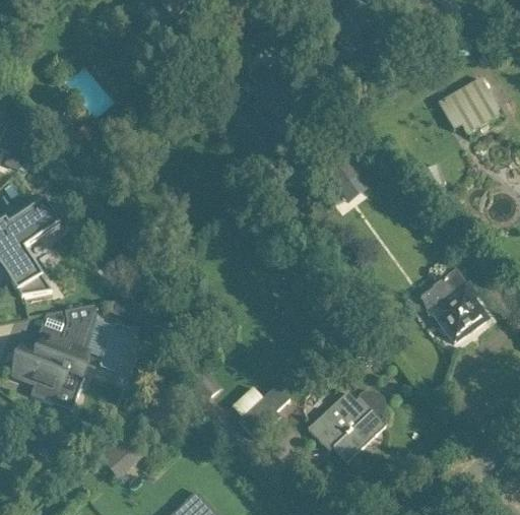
[(146,0),(154,9),(161,4),(173,17),(192,0),(200,0),(208,9),(218,0),(146,0)]
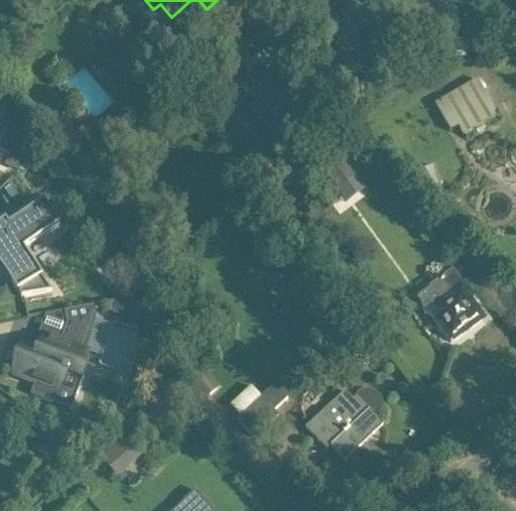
[(365,6),(372,0),(326,0),(320,4),(331,17),(324,22),(343,44),(375,18),(365,6)]
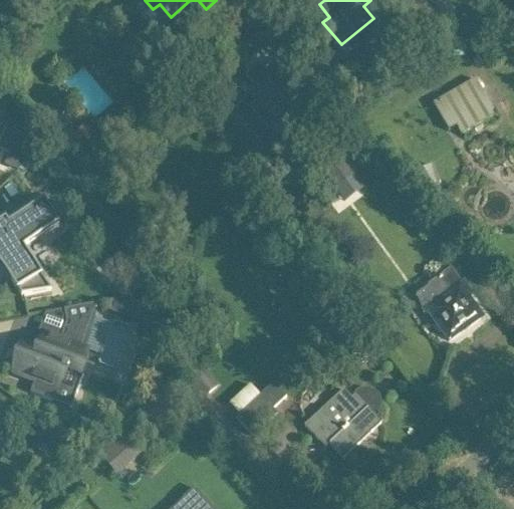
[(85,59),(66,74),(94,111),(113,97),(85,59)]
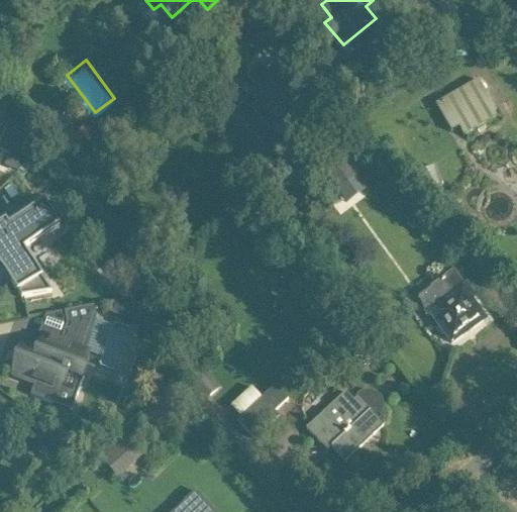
[(477,76),(434,100),(453,131),(459,127),(462,132),(498,111),(477,76)]
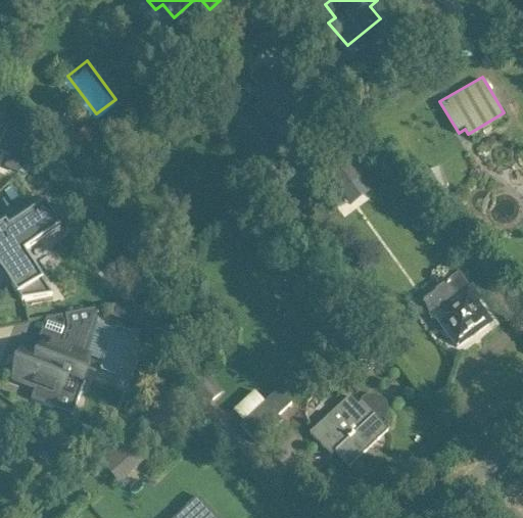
[(59,226),(44,202),(8,226),(5,222),(0,225),(0,266),(21,298),(52,292),(24,250),(59,226)]
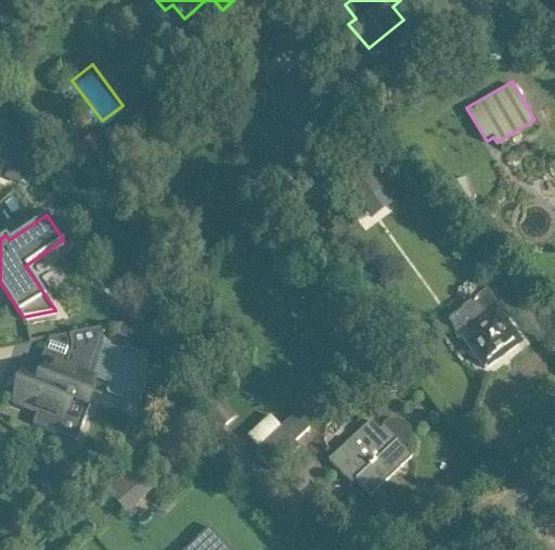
[(487,288),(449,316),(472,347),(485,365),(519,339),(504,318),(508,315),(500,304),(487,288)]
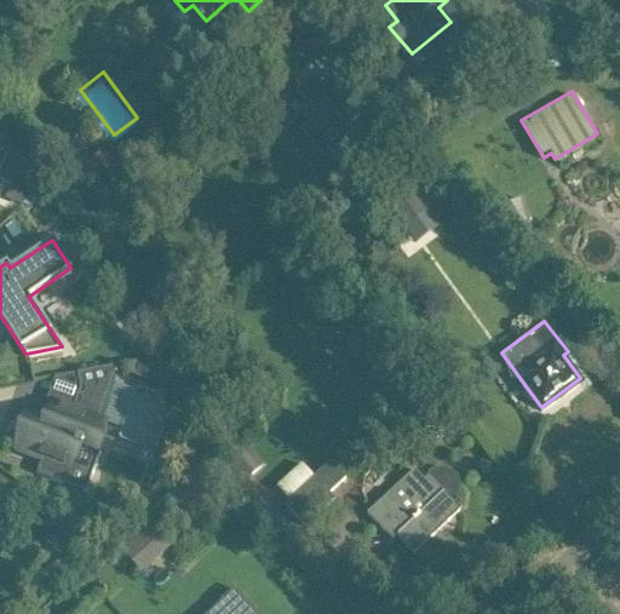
[(133,359),(128,371),(173,386),(188,348),(133,359)]
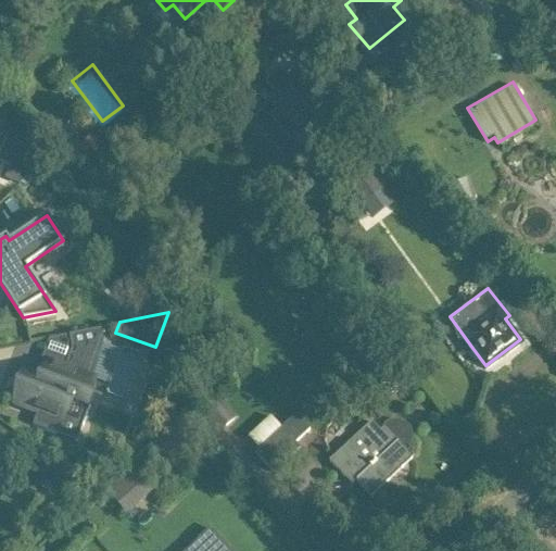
[(25,372),(14,401),(37,409),(33,422),(55,430),(67,398),(83,403),(93,374),(109,380),(105,389),(123,396),(141,347),(124,340),(121,348),(102,341),(103,337),(101,325),(68,332),(72,345),(60,376),(45,371),(42,378),(25,372)]
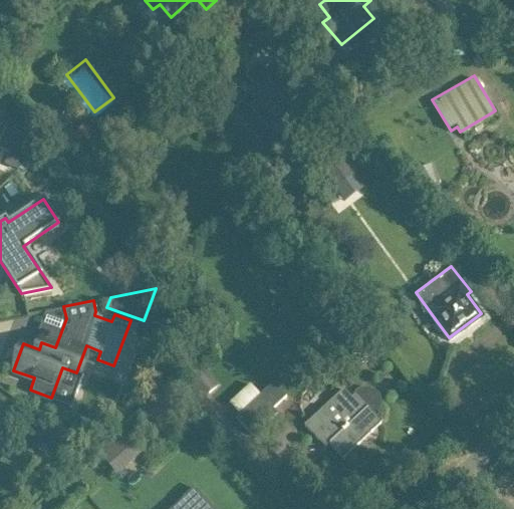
[(204,364),(186,380),(201,399),(219,383),(204,364)]
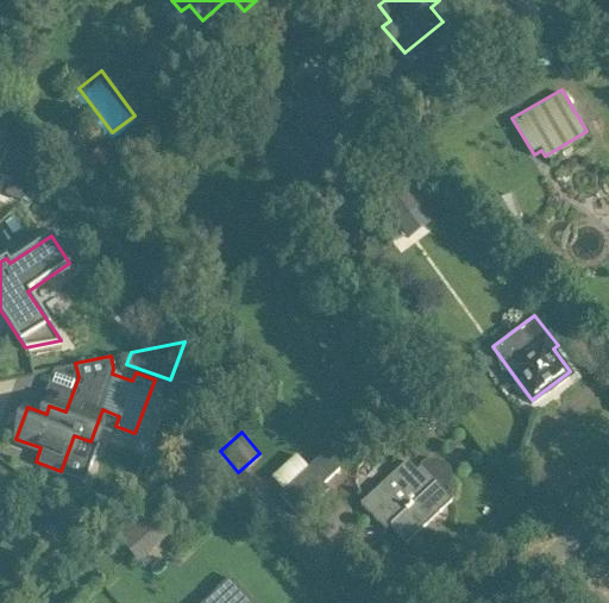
[(295,452),(270,475),(283,488),(280,492),(300,514),(328,487),(324,481),(339,466),(322,448),(306,464),(295,452)]
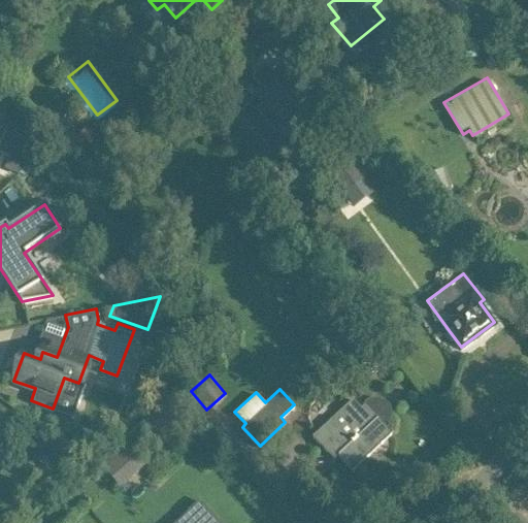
[(391,431),(385,424),(388,419),(389,413),(388,404),(382,398),(374,396),(367,397),(363,401),(359,404),(353,396),(312,434),(327,450),(331,446),(352,467),(391,431)]
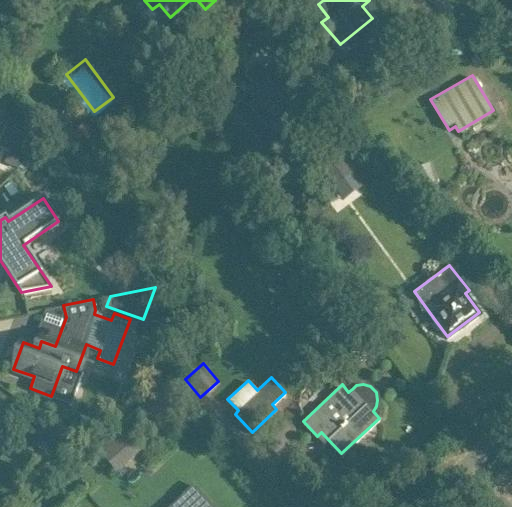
[(122,427),(98,449),(116,467),(139,446),(122,427)]
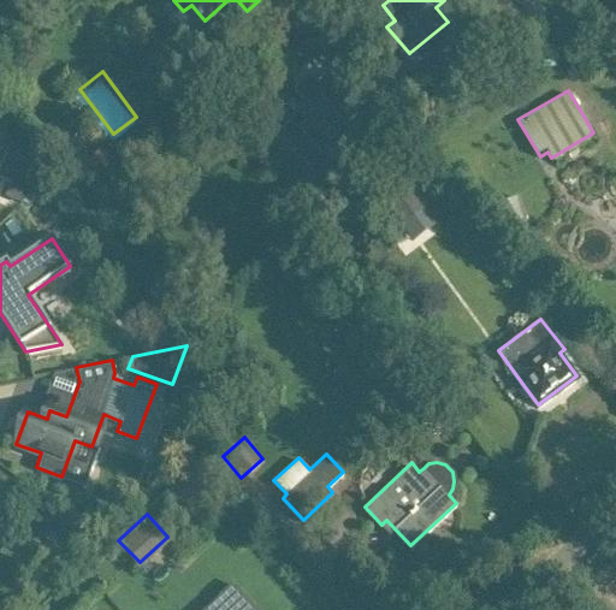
[(259,609),(232,581),(201,609),(259,609)]
